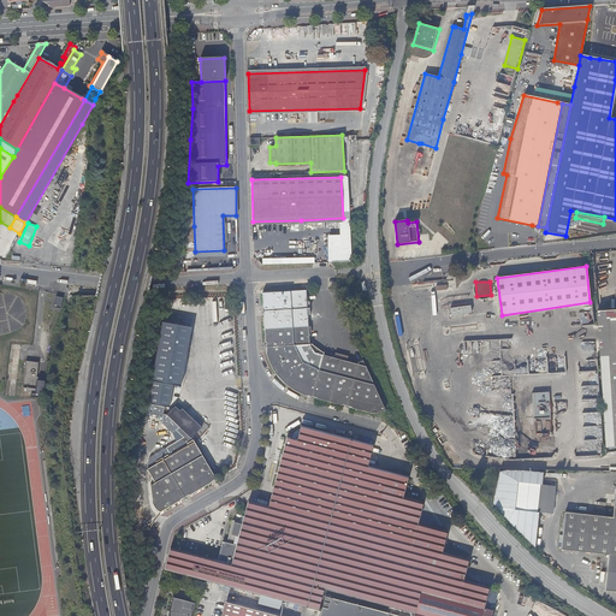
[(383,413),(385,410),(365,363),(357,363),(357,366),(347,362),(347,361),(333,357),(333,359),(323,356),(323,354),(312,345),(309,345),(308,335),(311,335),(309,329),(308,329),(308,317),(309,317),(308,303),(307,303),(306,291),(262,294),(262,308),(264,308),(264,309),(262,309),(264,315),(264,318),(265,344),(266,343),(266,347),(265,347),(265,350),(266,351),(266,353),(266,356),(267,361),(270,366),(273,372),(274,374),(279,380),(282,383),(286,388),(290,390),(292,392),(296,394),(300,396),(302,396),(306,397),(306,396),(308,397),(308,398),(317,401),(318,400),(319,400),(319,401),(345,408),(345,407),(348,408),(348,409),(356,412),(356,410),(359,412),(371,415),(373,415),(378,414),(383,413)]
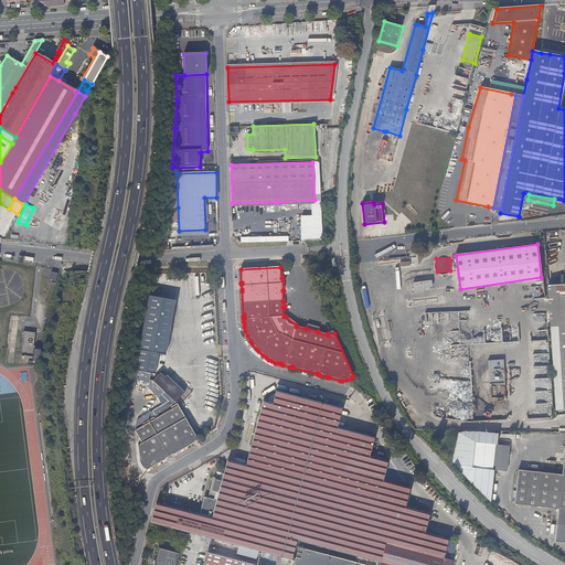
[(564,281),(546,283),(550,332),(551,344),(555,407),(564,406),(564,281)]
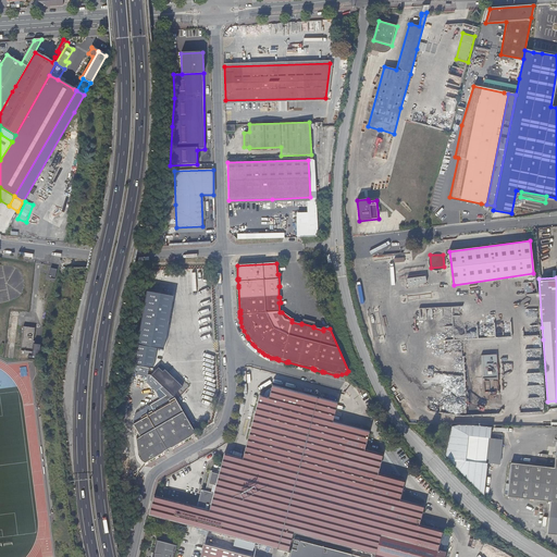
[(19,354),(31,356),(32,349),(35,326),(22,325),(19,354)]
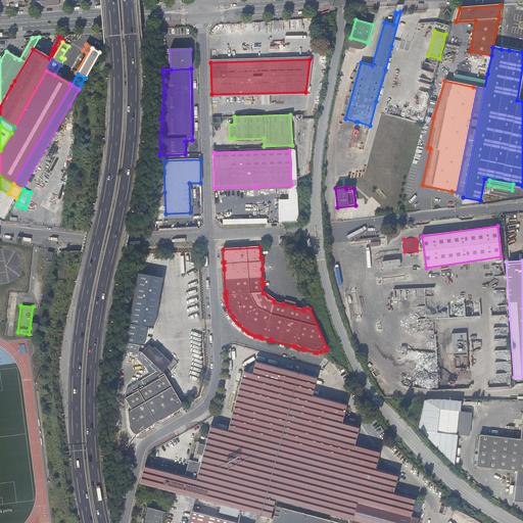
[(367,330),(380,329),(380,320),(367,320),(367,330)]
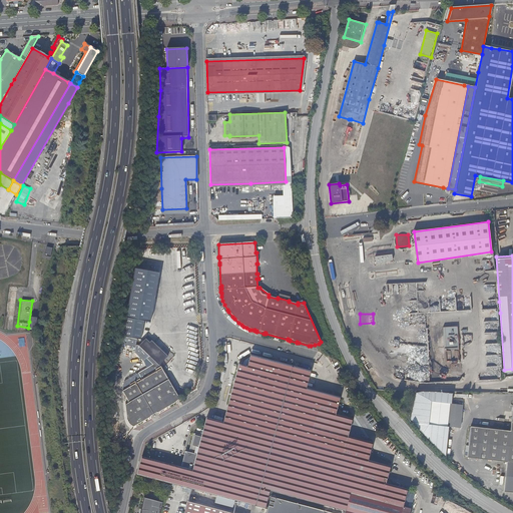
[(459,349),(459,327),(445,328),(445,349),(459,349)]
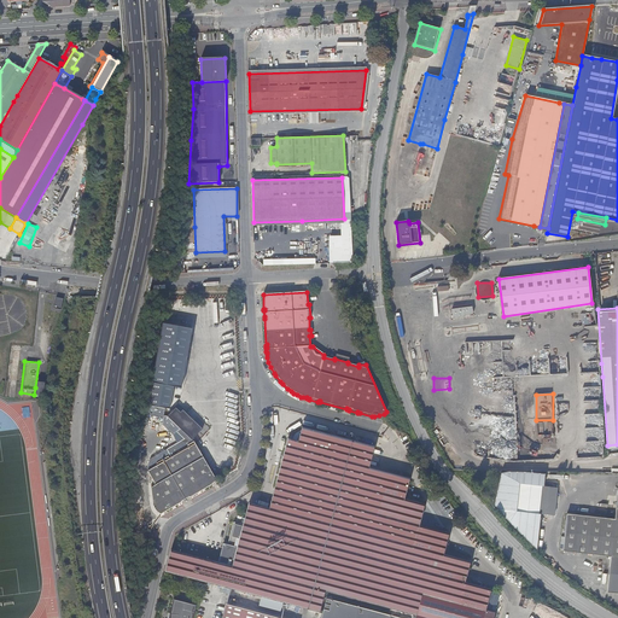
[(155,407),(153,415),(163,418),(165,408),(155,407)]
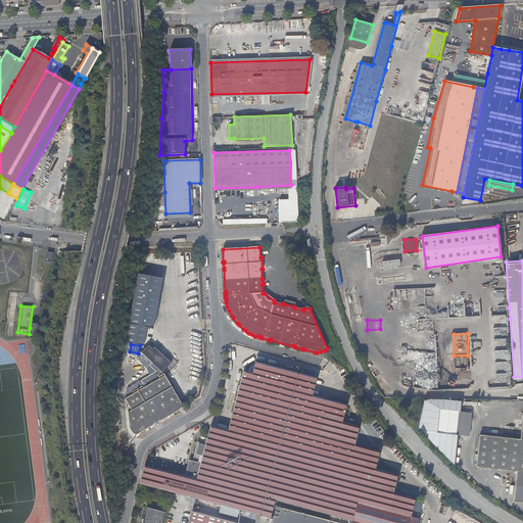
[(149,365),(156,372),(141,380),(145,387),(143,387),(142,385),(133,390),(134,393),(126,397),(133,409),(129,412),(131,427),(132,430),(133,431),(135,432),(137,433),(183,407),(163,373),(160,370),(152,362),(149,365)]
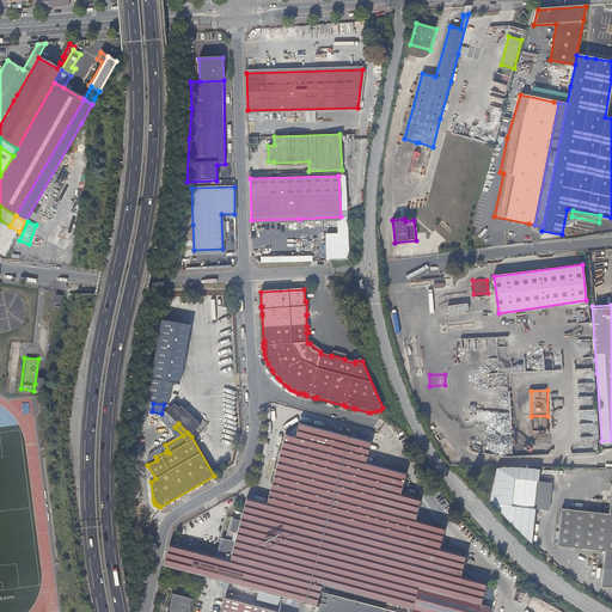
[(464,567),(466,556),(440,549),(445,528),(416,520),(421,500),(401,495),(407,475),(403,473),(366,463),(371,442),(299,423),(295,436),(285,434),(267,505),(246,499),(230,562),(170,545),(164,567),(218,581),(317,606),(323,586),(330,588),(331,588),(387,603),(412,609),(410,611),(489,611),(490,609),(481,605),(487,583),(460,577),(464,567)]
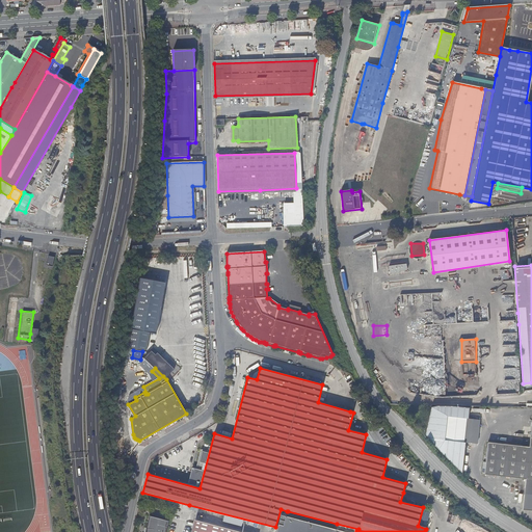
[(521,383),(521,379),(504,379),(504,391),(499,390),(499,394),(520,394),(520,383),(521,383)]
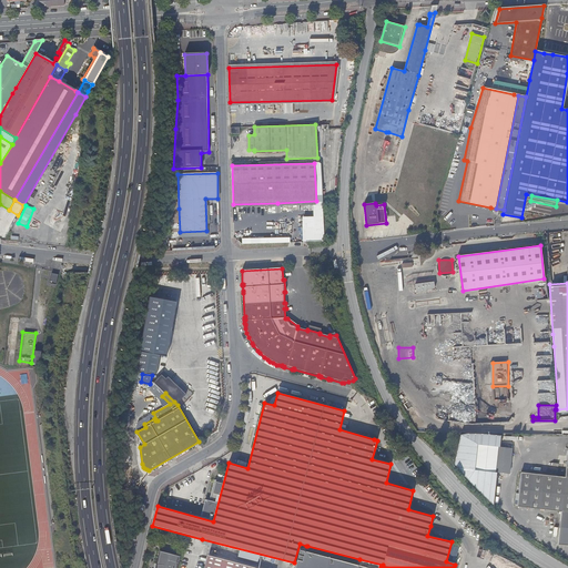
[(200,434),(208,428),(203,423),(195,429),(200,434)]
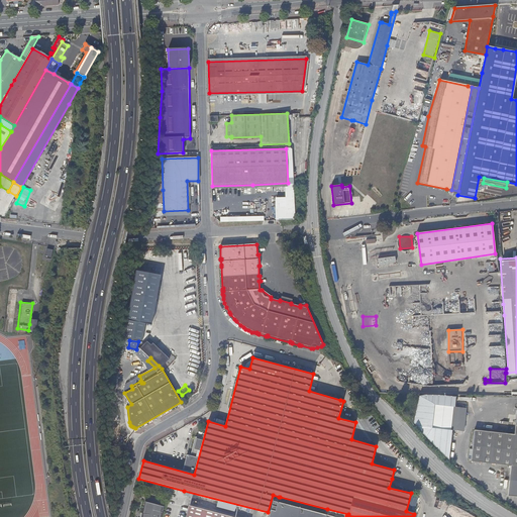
[(470,460),(510,466),(506,496),(516,497),(516,404),(513,435),(473,430),(470,460)]
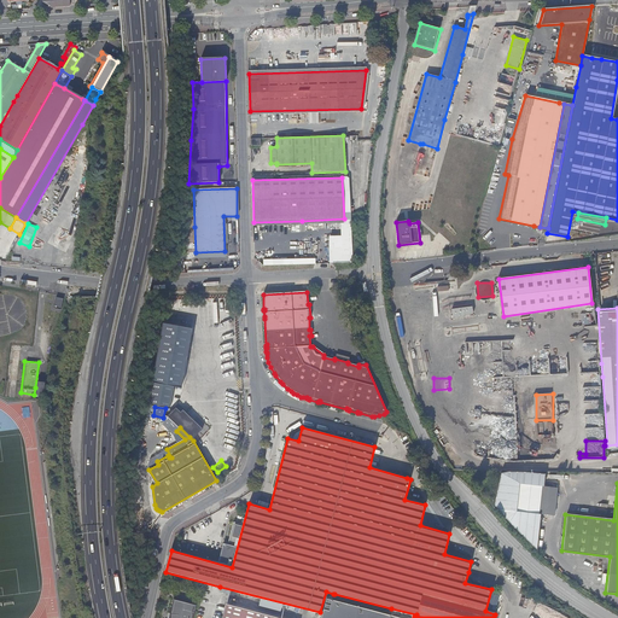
[(518,484),(516,512),(537,514),(540,487),(518,484)]
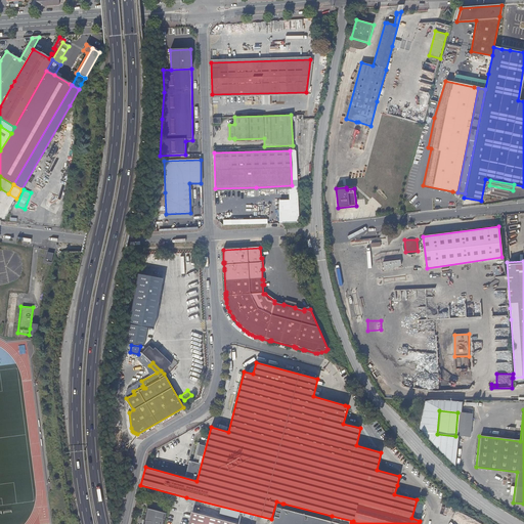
[(457,412),(455,436),(471,438),(473,415),(457,412)]
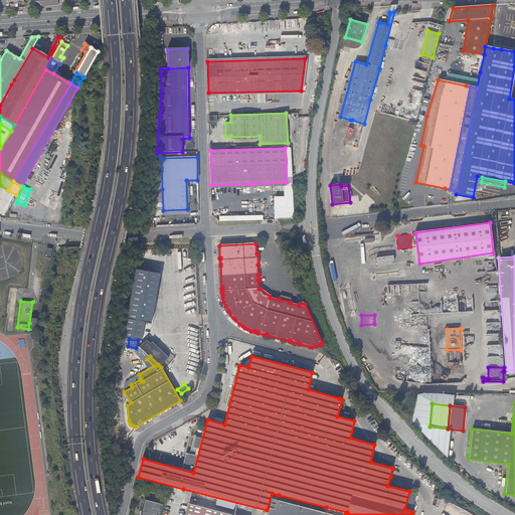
[(394,454),(398,451),(386,438),(383,442),(394,454)]
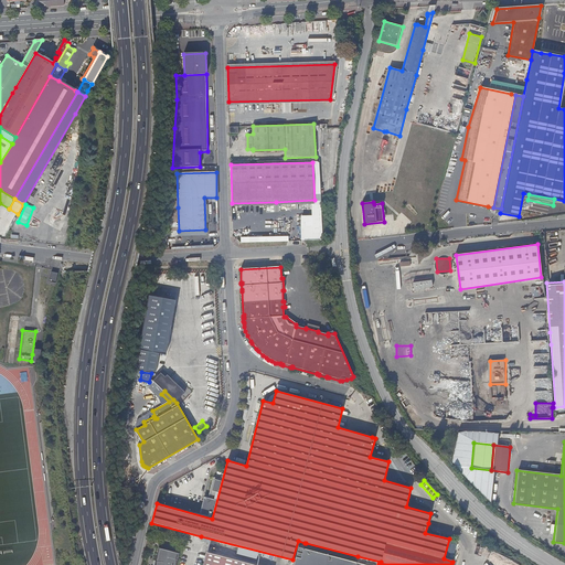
[(379,564),(381,562),(358,556),(356,563),(299,547),(294,564),(379,564)]
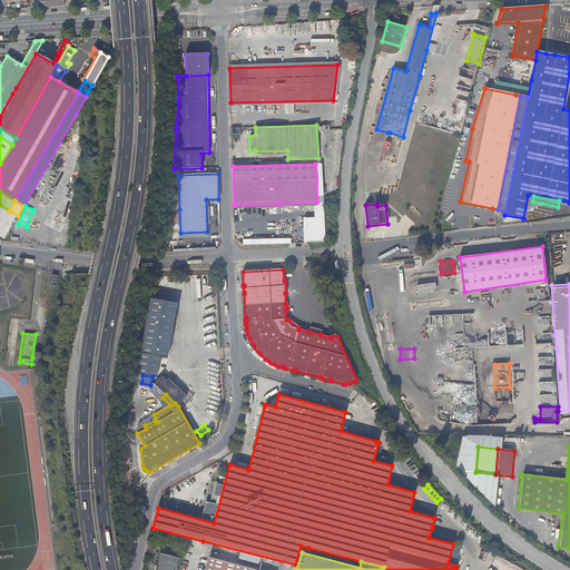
[(178,569),(182,559),(159,554),(156,569),(178,569)]
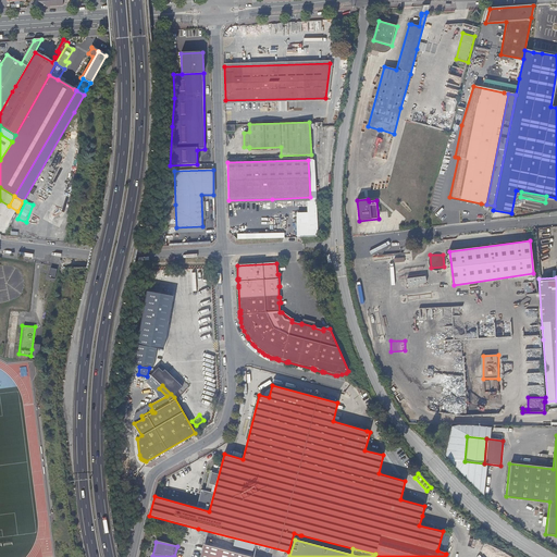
[(251,556),(206,545),(201,556),(251,556)]
